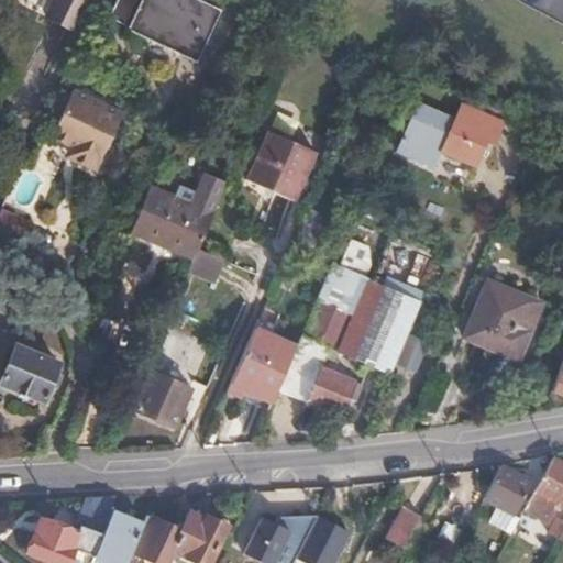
[(85,0),(52,0),(45,17),(70,30),(85,0)]
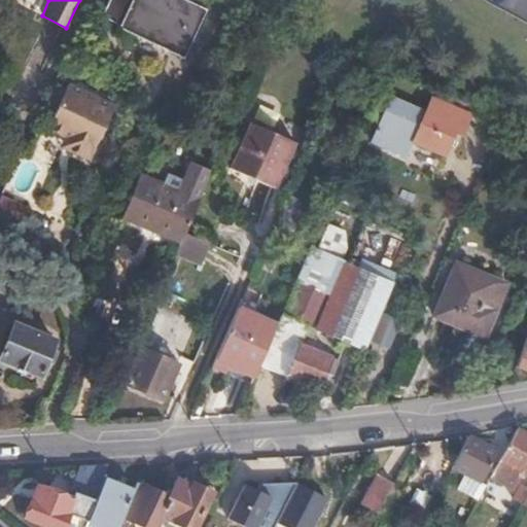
[(209,7),(194,0),(109,0),(103,15),(121,24),(120,27),(185,58),(209,7)]
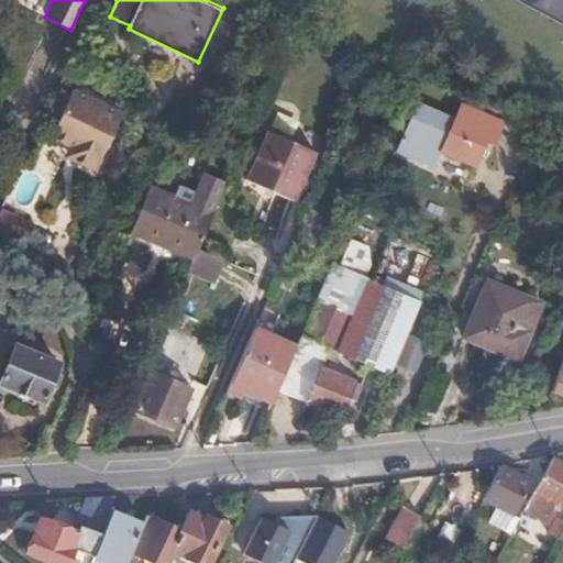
[(123,113),(75,90),(52,136),(83,152),(77,163),(96,170),(123,113)]
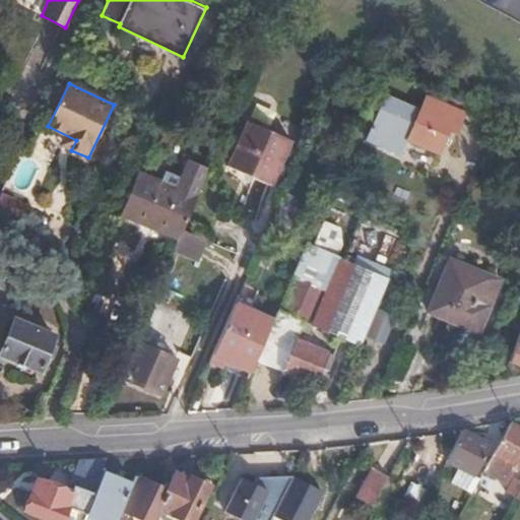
[(409,139),(420,108),(385,92),(367,137),(403,152),(409,139)]
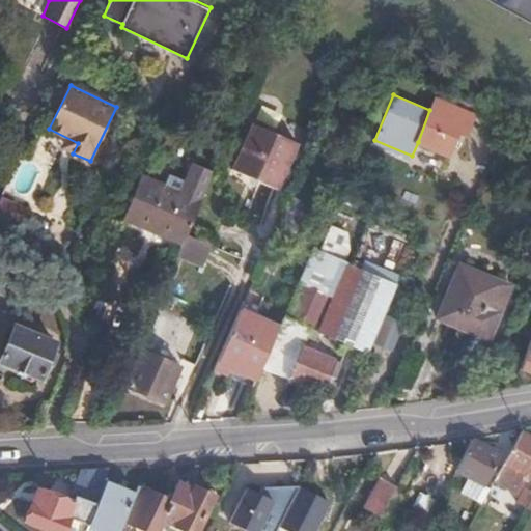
[(457,134),(467,112),(435,98),(429,110),(418,142),(448,155),(457,134)]
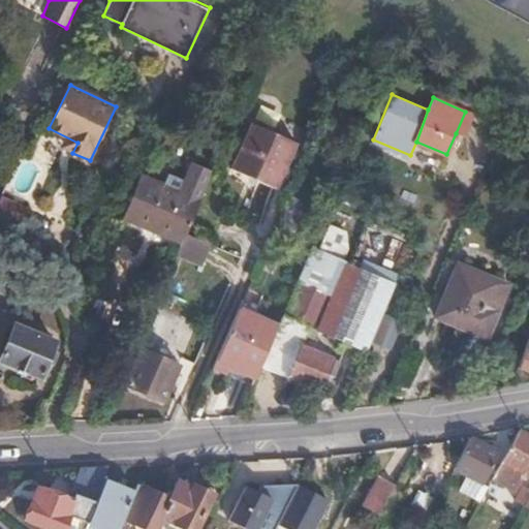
[(470,114),(465,112),(456,133),(461,134),(470,114)]
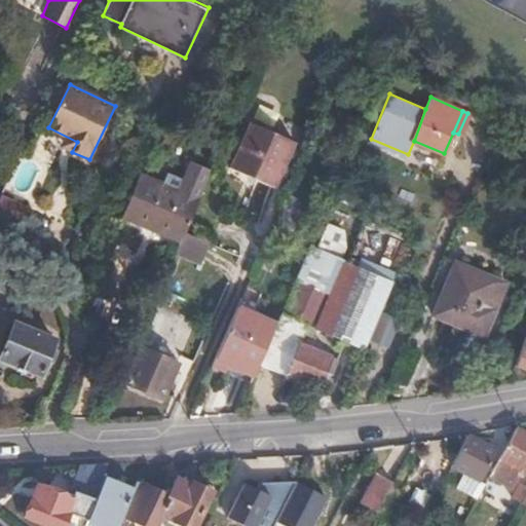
[(296,138),(251,117),(230,163),(275,184),(296,138)]
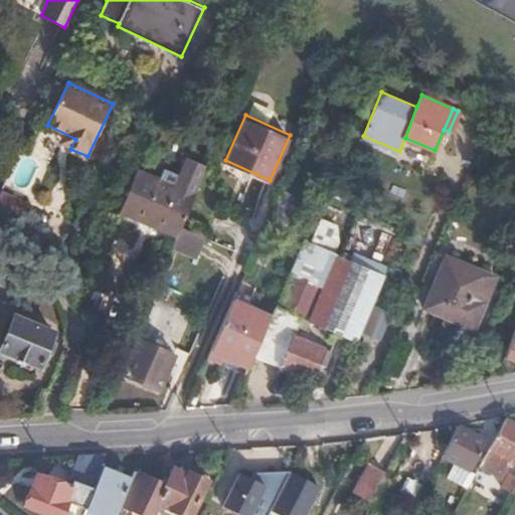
[(175,238),(206,166),(186,158),(175,184),(137,169),(119,213),(175,238)]
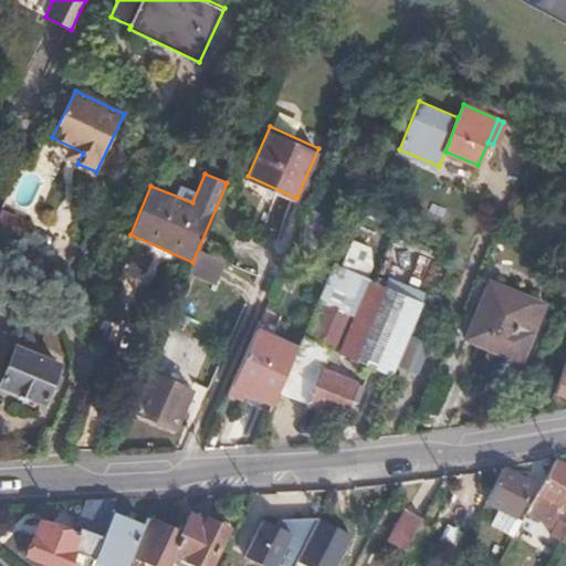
[(24,230),(0,217),(0,242),(9,247),(12,239),(19,242),(24,230)]
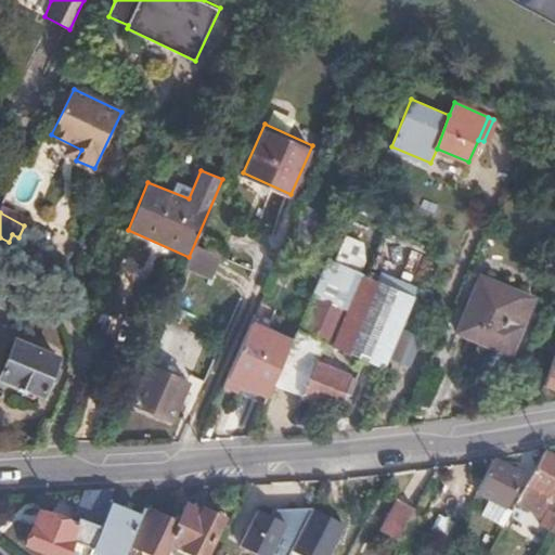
[(289,245),(301,250),(307,239),(310,241),(319,220),(302,214),(289,245)]
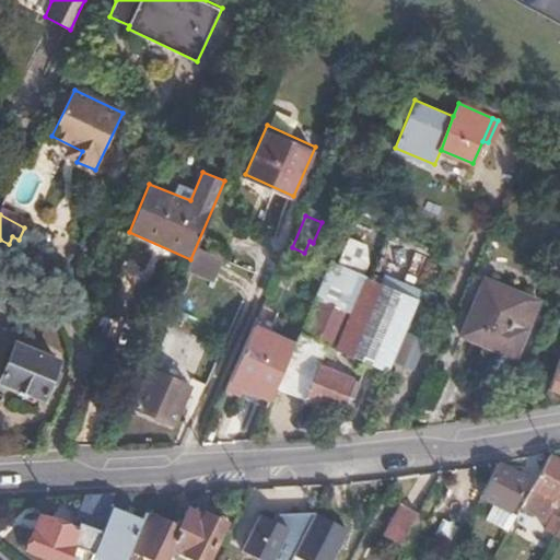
[(210,249),(235,260),(242,244),(217,234),(210,249)]
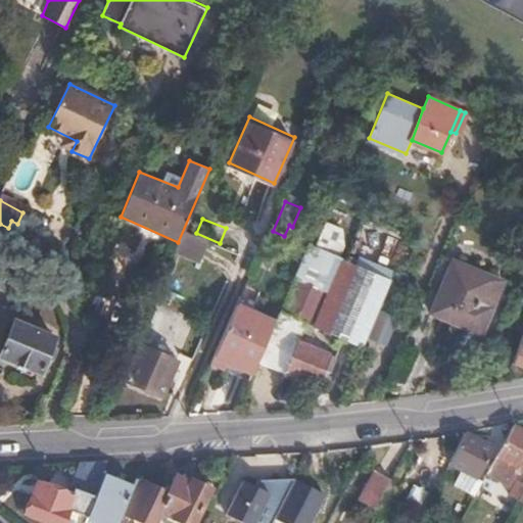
[(212,259),(220,243),(196,233),(189,248),(212,259)]
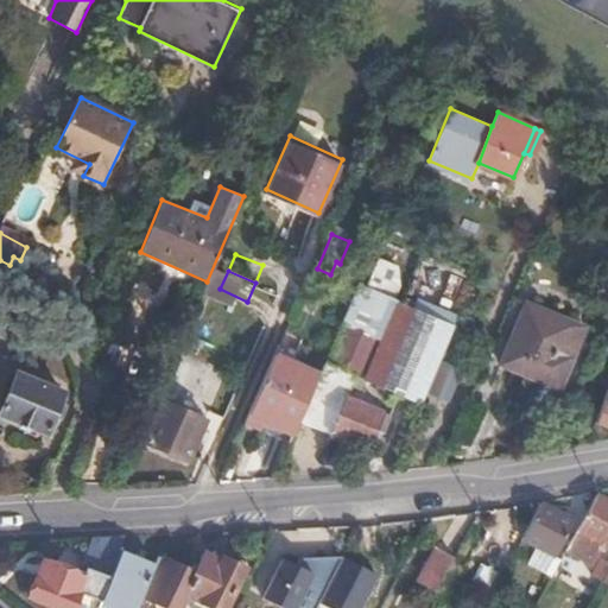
[(359,286),(303,419),(331,432),(347,397),(350,386),(371,396),(375,384),(365,379),(396,302),(359,286)]
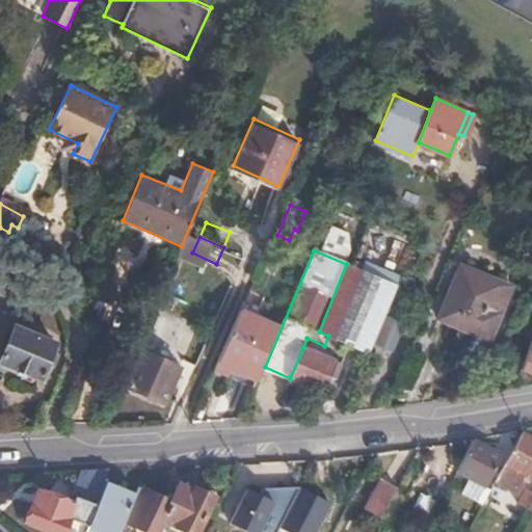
[(364,271),(395,285),(402,267),(371,254),(364,271)]
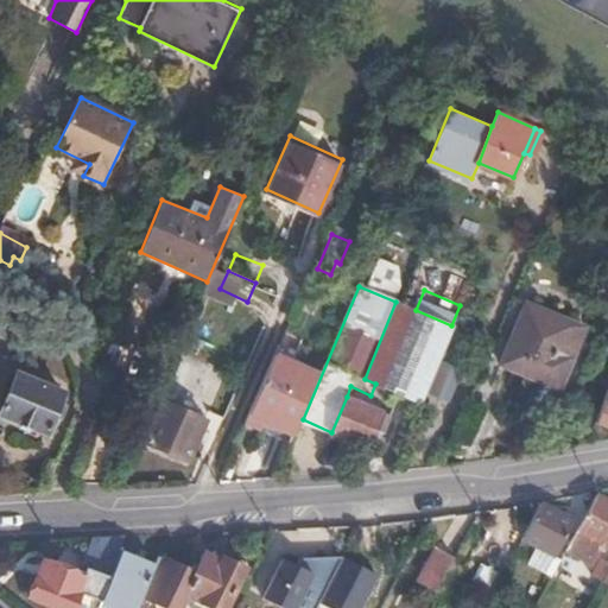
[(416,310),(396,302),(365,379),(375,384),(399,394),(419,404),(432,371),(451,325),(416,310)]
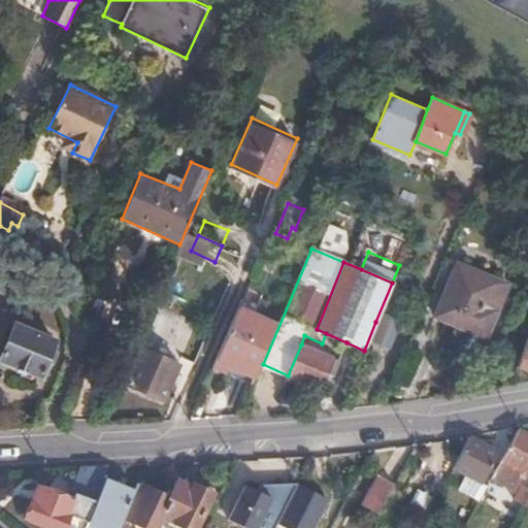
[(497,281),(456,264),(434,317),(484,337),(494,310),(488,307),(497,281)]
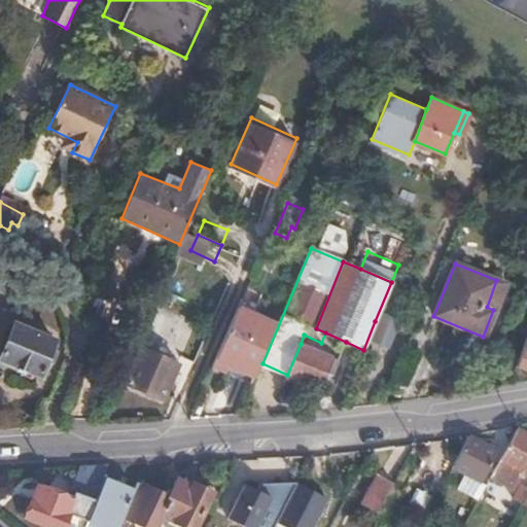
[(238,308),(214,361),(253,379),(276,325),(238,308)]
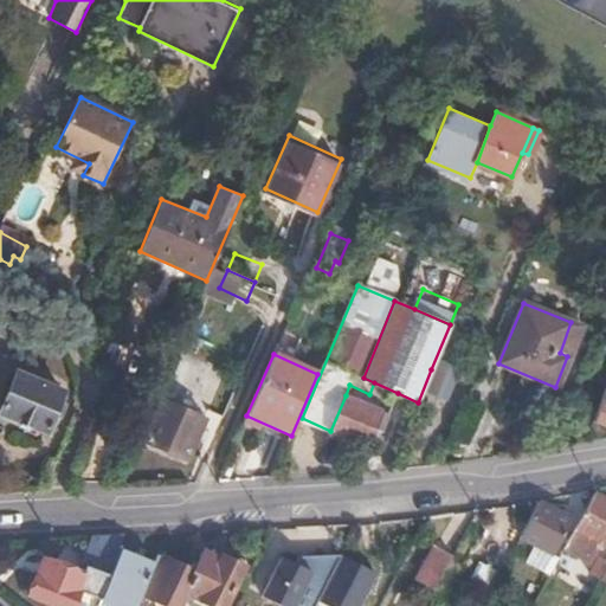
[(452,379),(431,369),(418,403),(439,412),(452,379)]
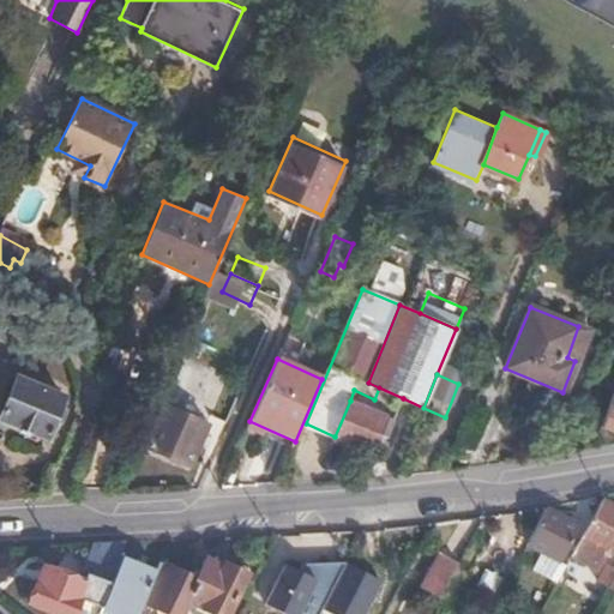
[(62,396),(16,375),(0,413),(0,429),(41,447),(62,396)]
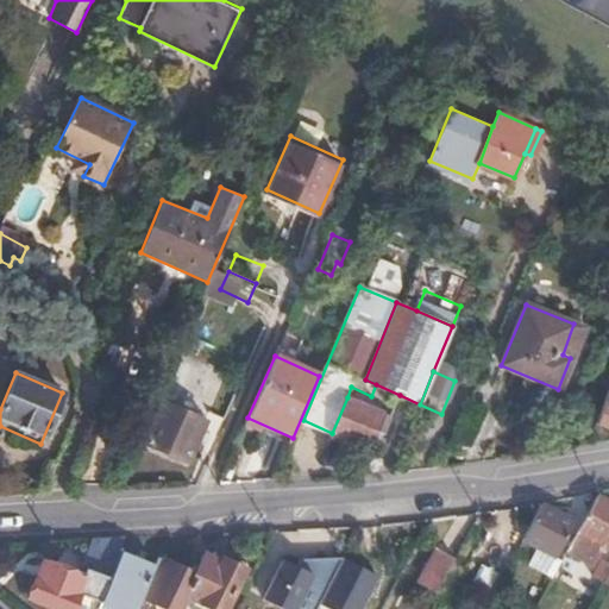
[(608,385),(596,420),(608,425),(608,385)]
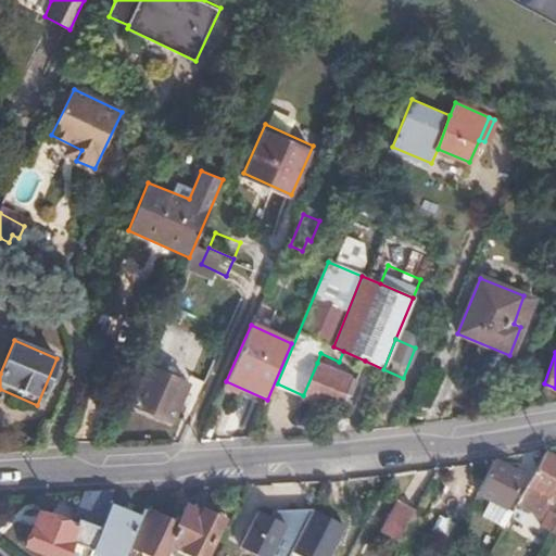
[(317,363),(303,395),(336,409),(343,393),(350,395),(357,380),(317,363)]
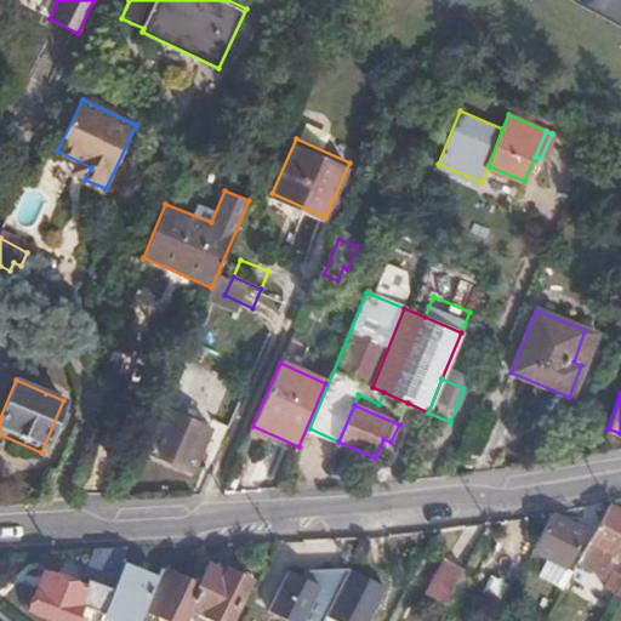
[(149,453),(192,471),(210,427),(169,408),(149,453)]
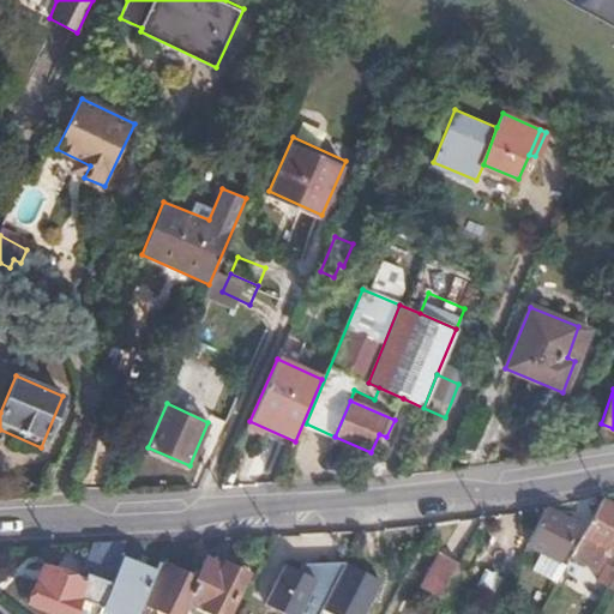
[(613,505),(601,498),(570,554),(591,567),(605,548),(613,552),(613,505)]
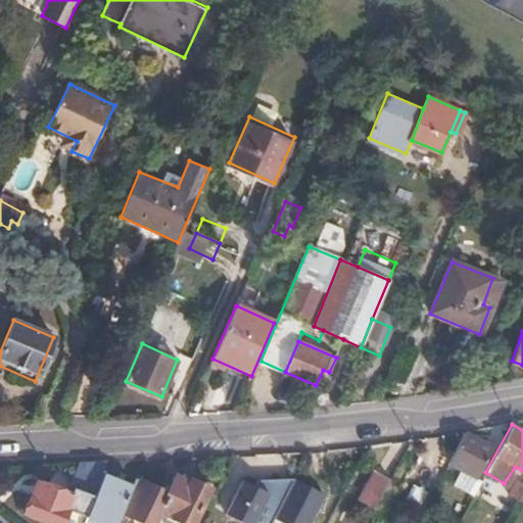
[(493,447),(467,431),(449,463),(461,468),(477,476),(493,447)]
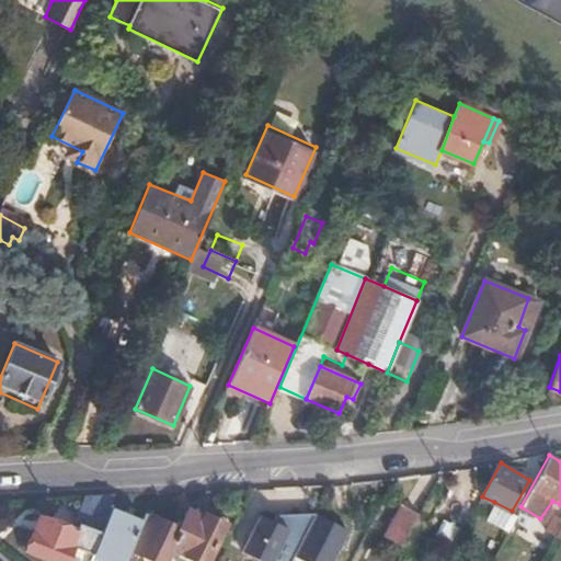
[(65,560),(71,545),(92,552),(114,493),(83,495),(71,528),(39,516),(25,549),(54,560),(65,560)]
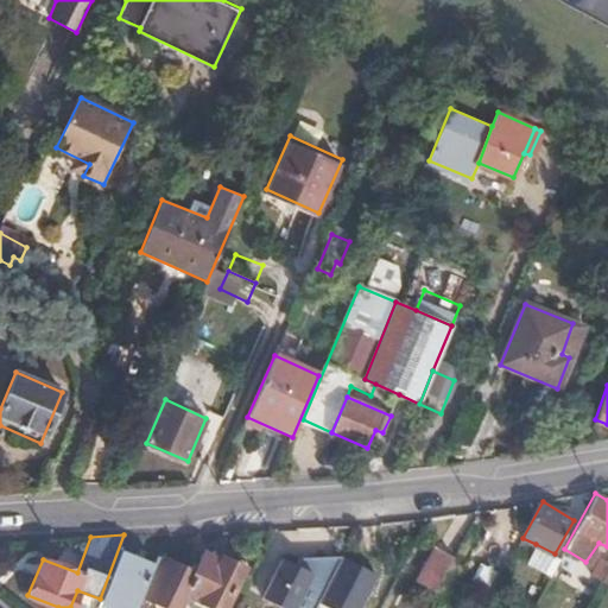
[(555,553),(536,544),(526,563),(550,576),(561,557),(555,553)]
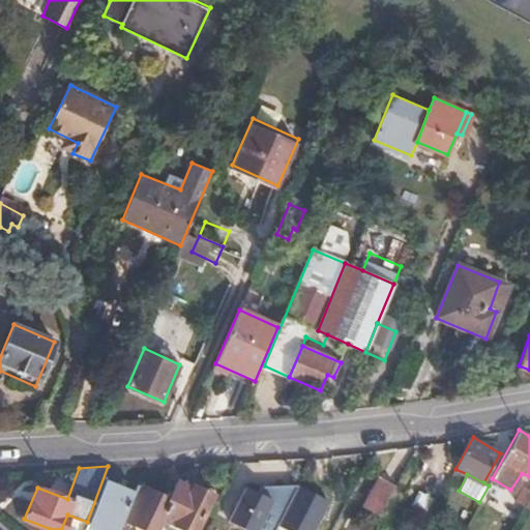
[(380,512),(395,482),(383,475),(366,506),(380,512)]
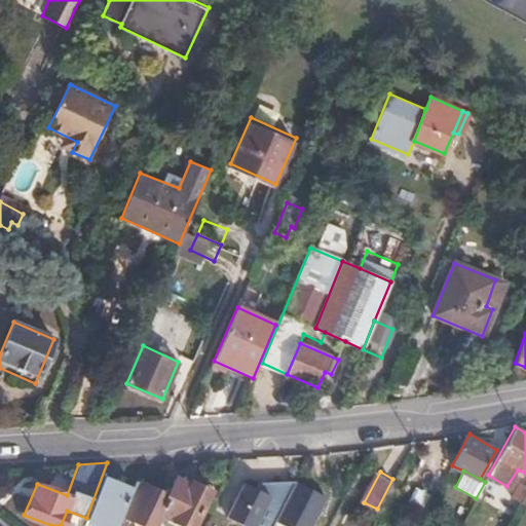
[(88,519),(105,525),(115,525),(133,487),(106,476),(88,519)]
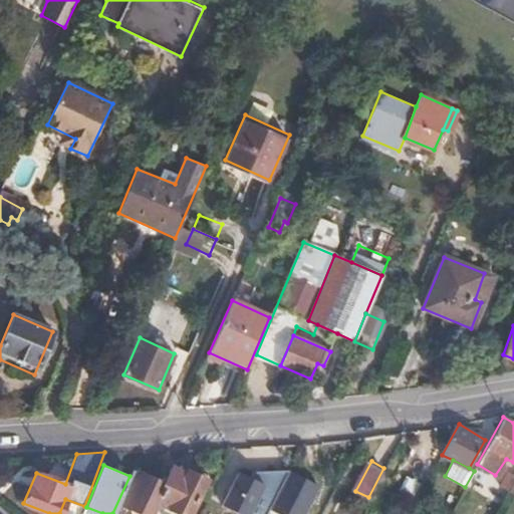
[(136,467),(114,513),(152,513),(159,502),(182,513),(187,513),(205,478),(186,469),(185,472),(173,466),(164,481),(136,467)]
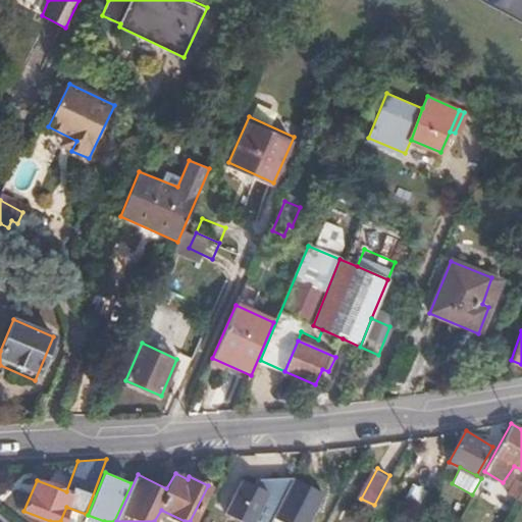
[(284,521),(307,521),(322,491),(294,476),(294,475),(255,476),(253,482),(243,477),(225,511),(247,521),(269,521),(273,516),(284,521)]
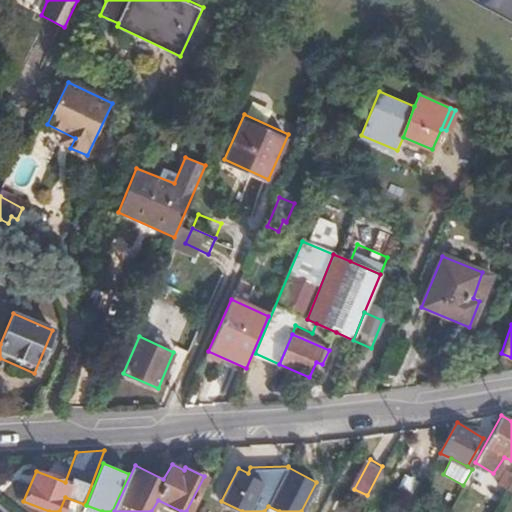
[(508,487),(511,480),(511,470),(506,467),(498,481),(508,487)]
